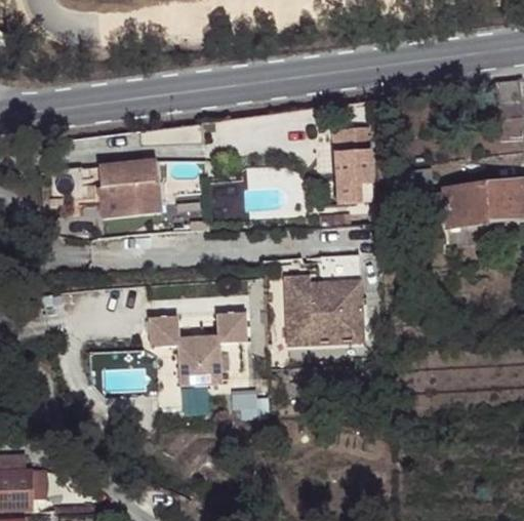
[(519,78),(495,81),(499,120),(523,116),(523,109),(519,78)]
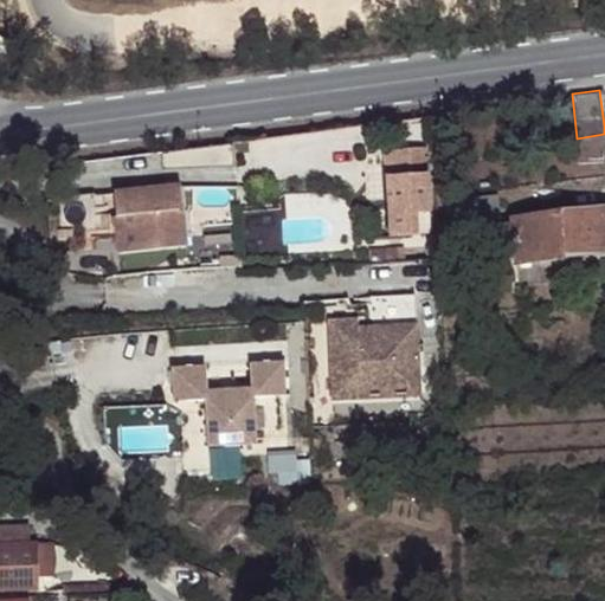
[(417,142),(378,144),(380,167),(418,165),(417,142)]
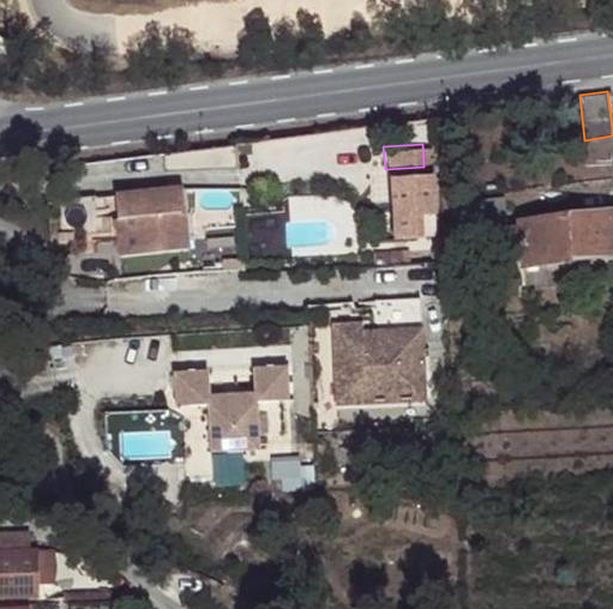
[(434,175),(391,178),(394,227),(436,225),(434,175)]
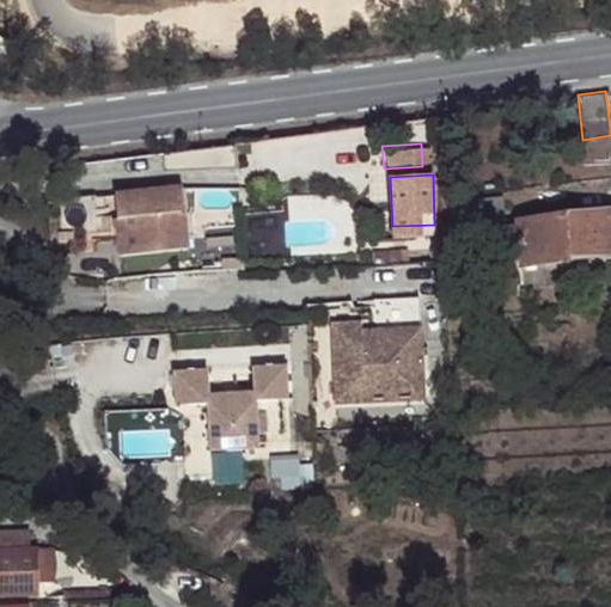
[(182,185),(116,195),(123,253),(189,245),(182,185)]
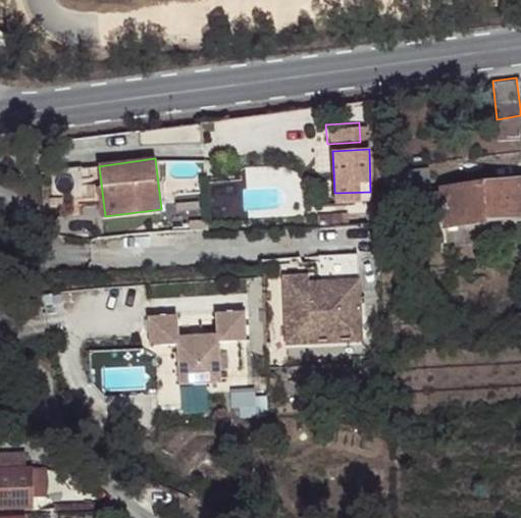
[(83,167),(50,171),(53,202),(86,198),(83,167)]
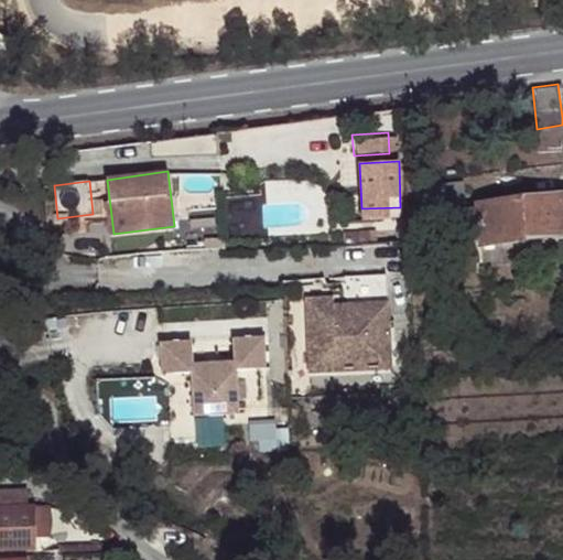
[(464,182),(417,187),(421,227),(467,222),(469,245),(562,233),(562,192),(467,205),(464,182)]
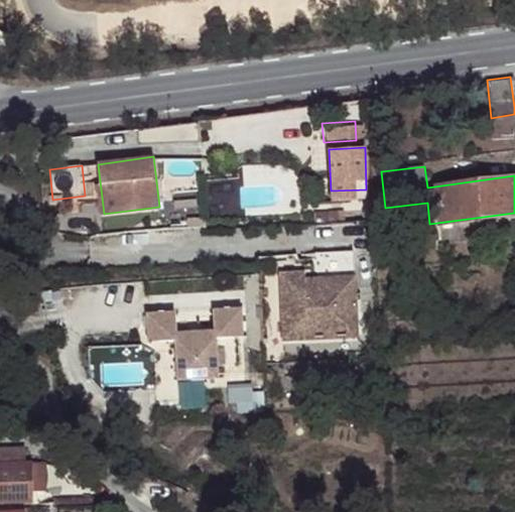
[(329,202),(316,202),(316,212),(329,212),(329,202)]
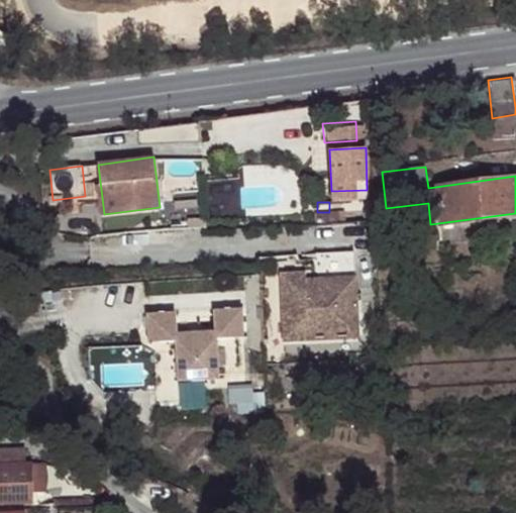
[(283,340),(307,338),(307,327),(359,324),(357,296),(354,250),(304,253),(305,272),(280,274),(281,299),(283,339),(283,340)]
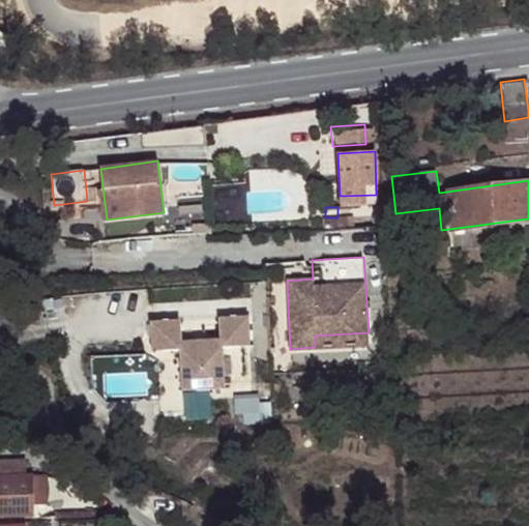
[(180,318),(150,319),(151,353),(180,351),(183,390),(252,387),(247,315),(218,316),(219,338),(180,339),(180,318)]
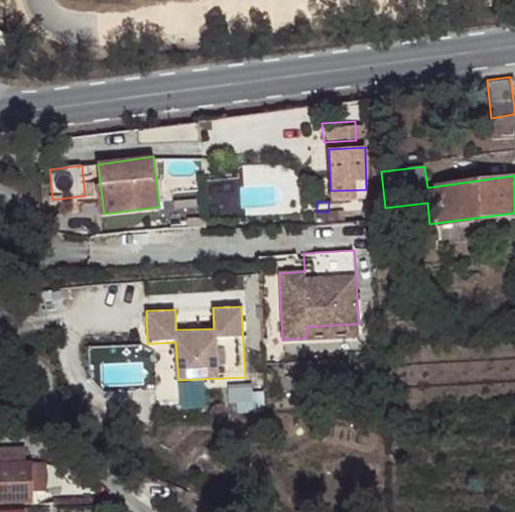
[(359,335),(359,324),(306,327),(306,338),(359,335)]
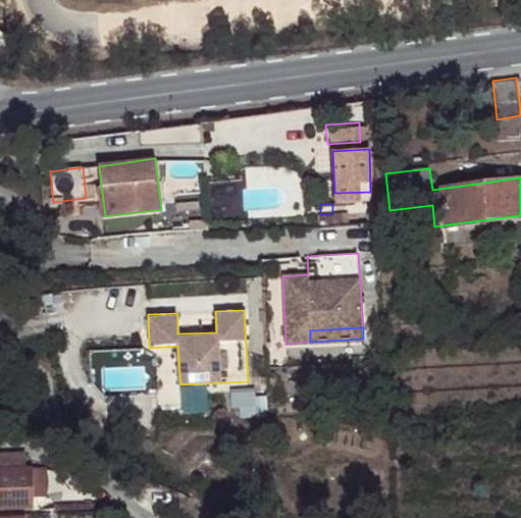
[(41,466),(29,466),(29,473),(30,502),(30,510),(41,510),(41,466)]
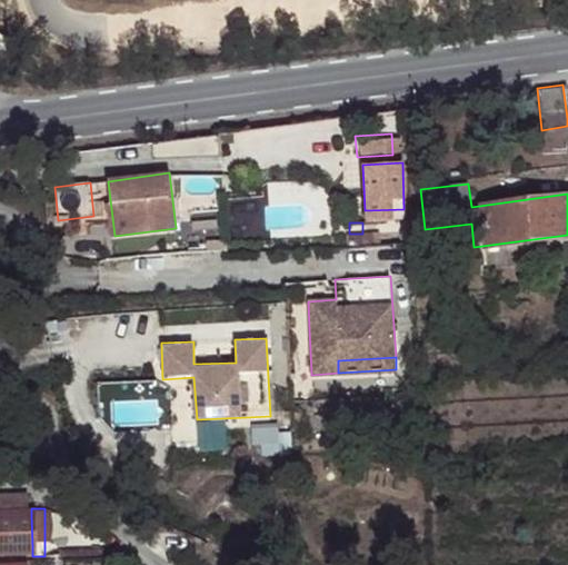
[(31,516),(0,518),(0,548),(32,547),(31,516)]
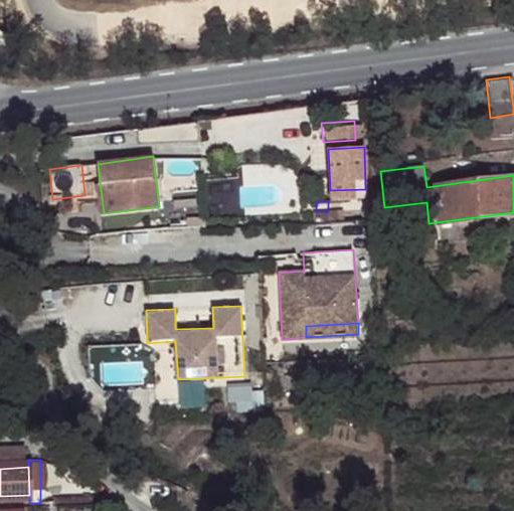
[(83,494),(51,494),(51,503),(83,503),(83,494)]
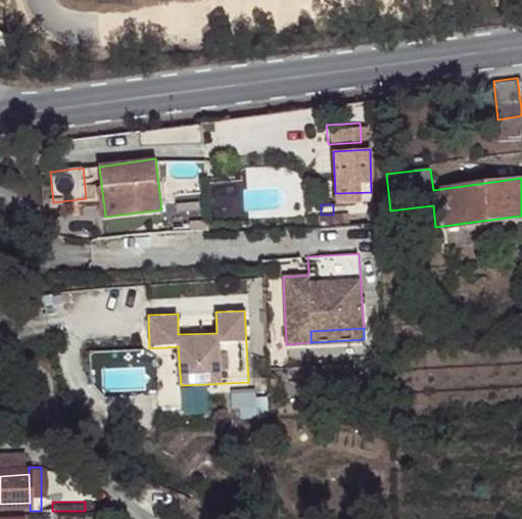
[(107,502),(85,502),(85,511),(119,511),(107,502)]
